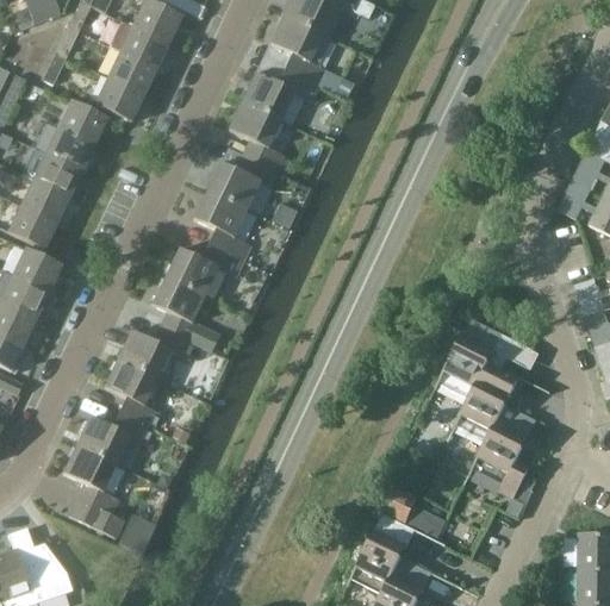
[(23,0),(32,25),(60,14),(54,0),(23,0)]
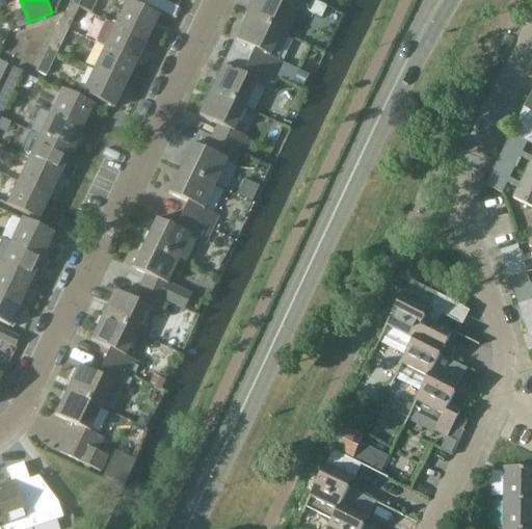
[(126,0),(114,23),(147,38),(157,15),(126,0)]
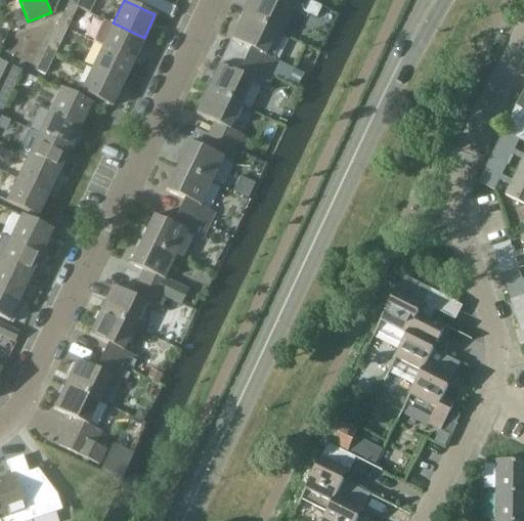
[(147,0),(146,4),(170,15),(175,6),(167,2),(168,0),(147,0)]
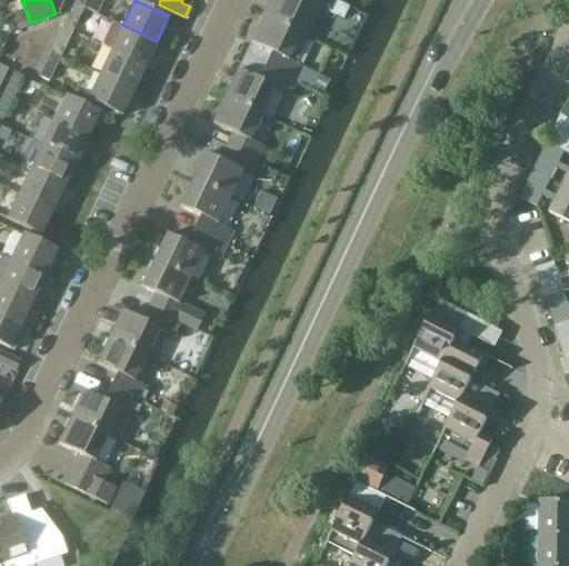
[(270,0),(263,15),(299,32),(311,7),(327,15),(333,0),(270,0)]
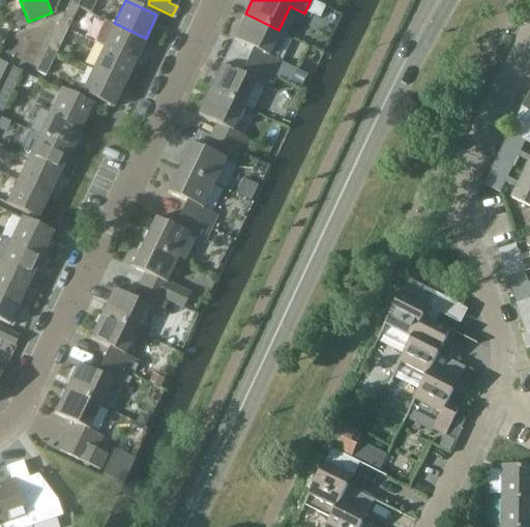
[(324,4),(315,0),(313,0),(307,10),(319,16),(324,4)]
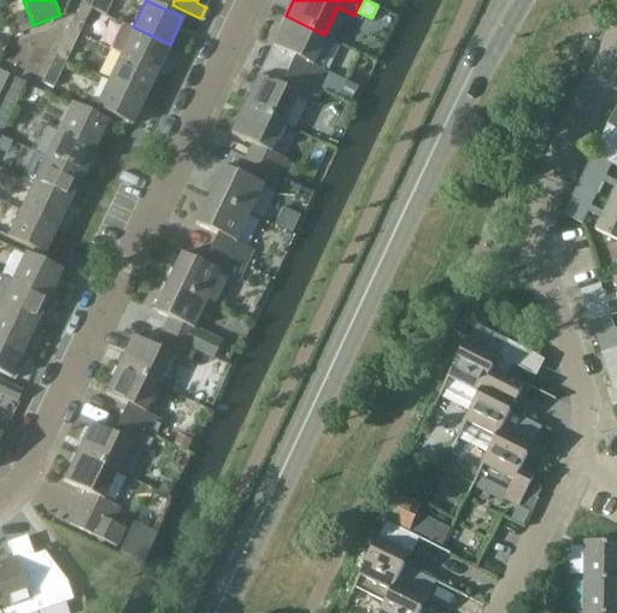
[(81,1),(69,27),(80,33),(92,6),(81,1)]
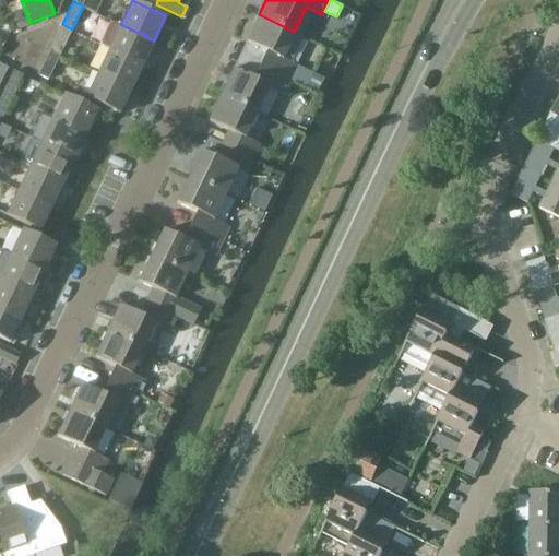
[(265,50),(260,63),(290,79),(298,64),(282,57),(294,32),(259,14),(246,40),(265,50)]
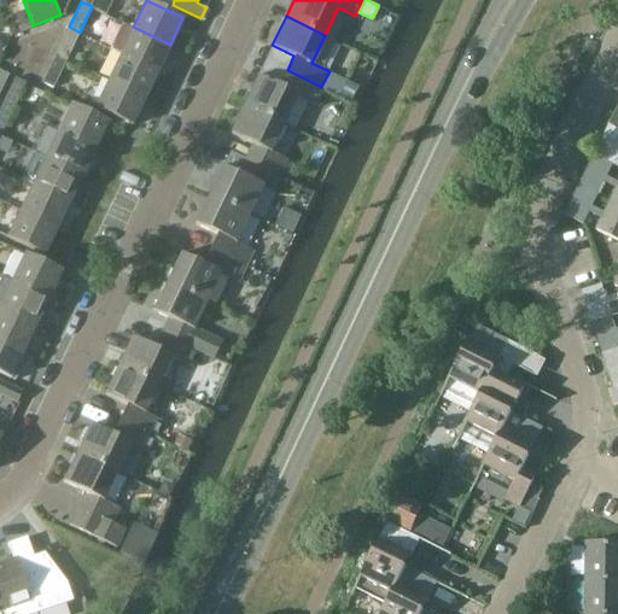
[(111,48),(121,53),(157,71),(170,45),(133,27),(123,22),(111,48)]
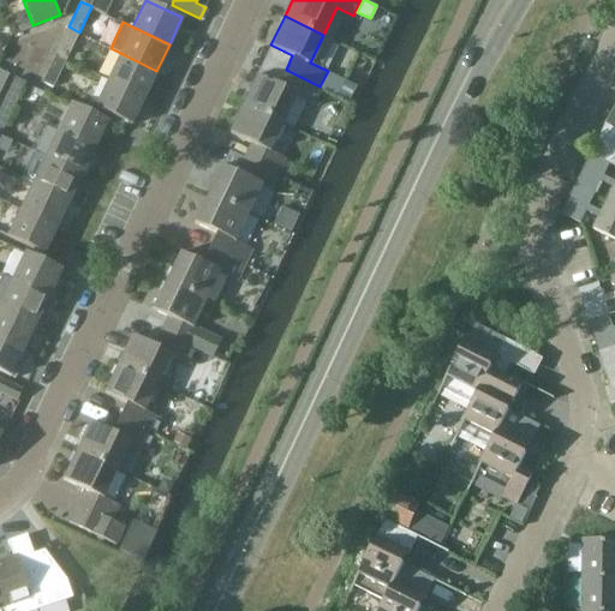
[(69,27),(55,53),(66,59),(79,33),(69,27)]
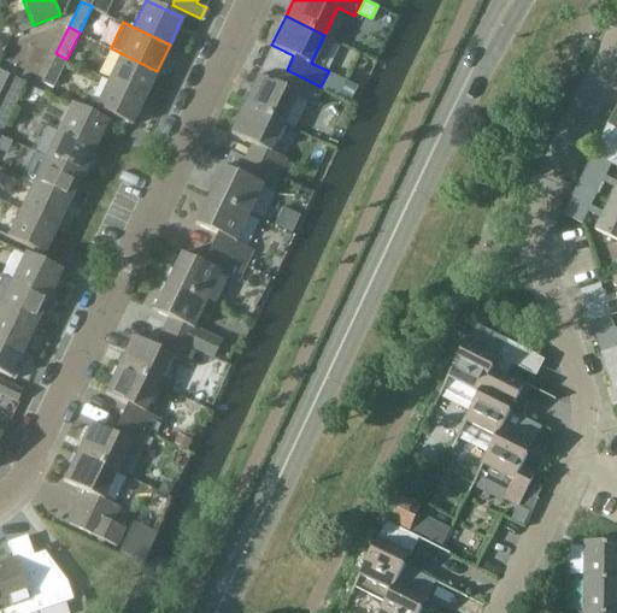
[(66,59),(56,53),(42,81),(53,87),(66,59)]
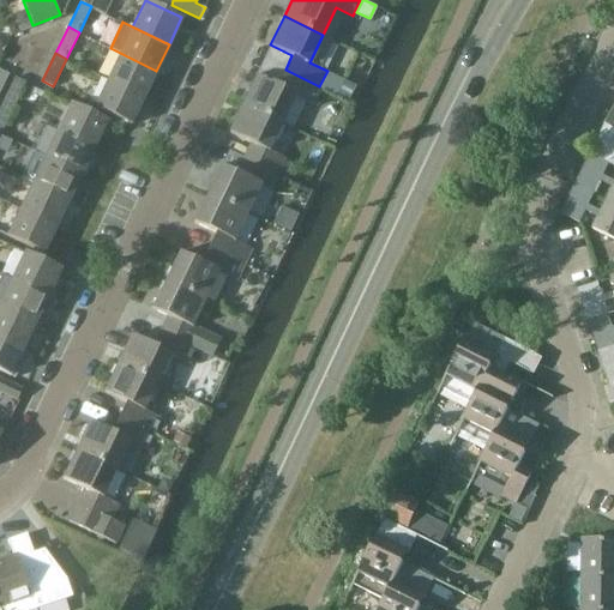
[(120,53),(108,79),(144,97),(156,71),(120,53)]
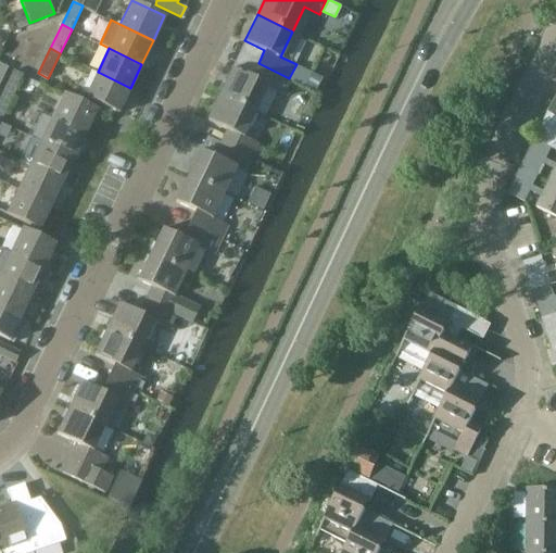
[(232,67),(219,92),(255,110),(267,85),(282,92),(289,78),(258,63),(252,76),(232,67)]
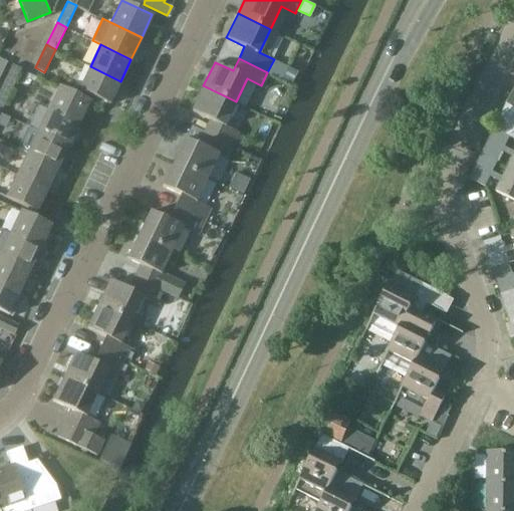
[(12,63),(2,85),(11,90),(21,68),(12,63)]
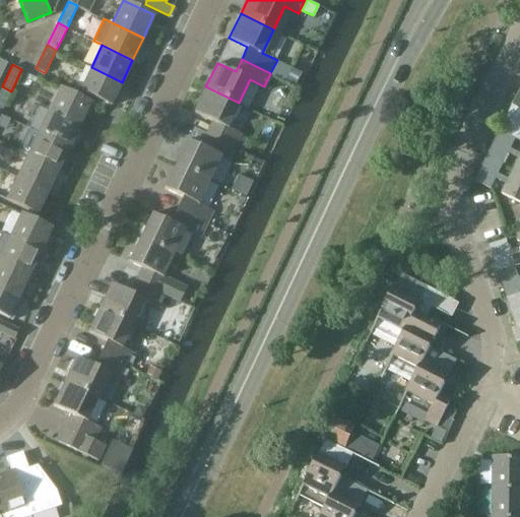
[(122,82),(91,67),(80,89),(111,105),(122,82)]
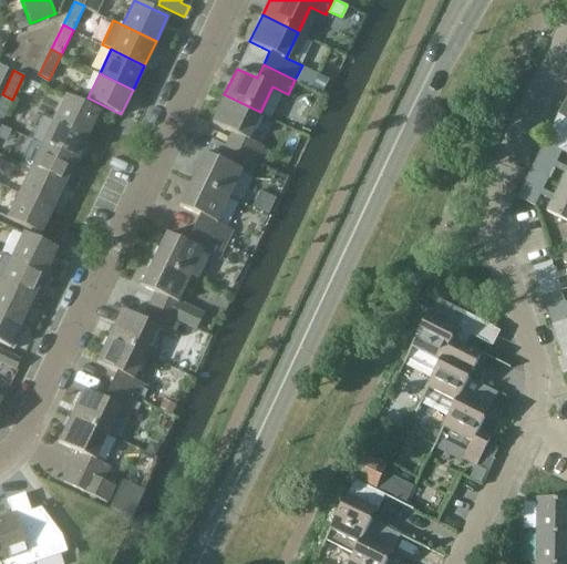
[(2,94),(0,98),(0,123),(12,100),(2,94)]
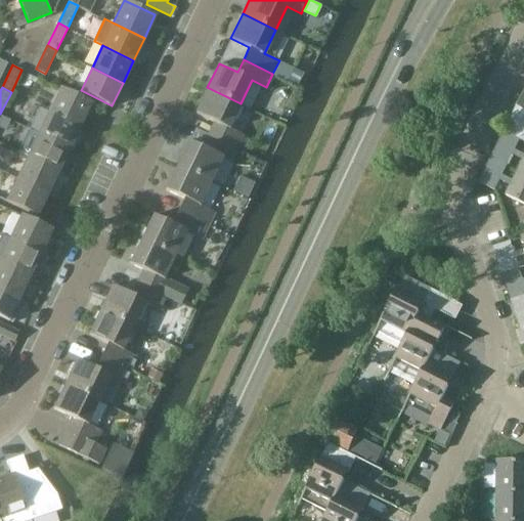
[(214,121),(208,133),(237,147),(244,134),(229,127),(241,103),(207,87),(195,112),(214,121)]
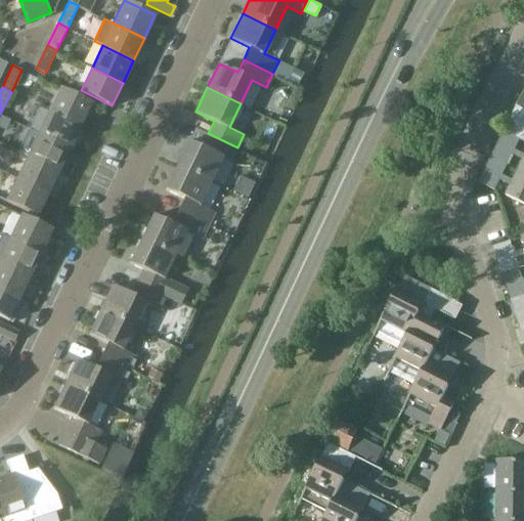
[(79,135),(77,133),(91,102),(60,88),(49,111),(37,104),(27,127),(30,129),(39,133),(70,147),(73,148),(79,135)]
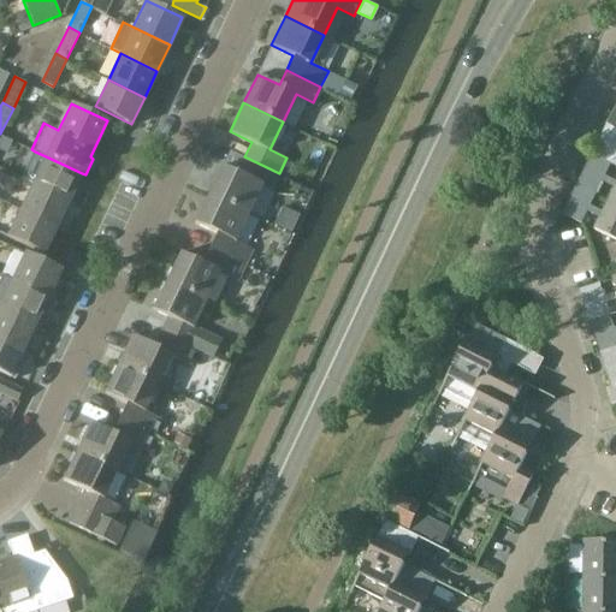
[(611,162),(615,164),(615,149),(598,141),(592,153),(611,162)]
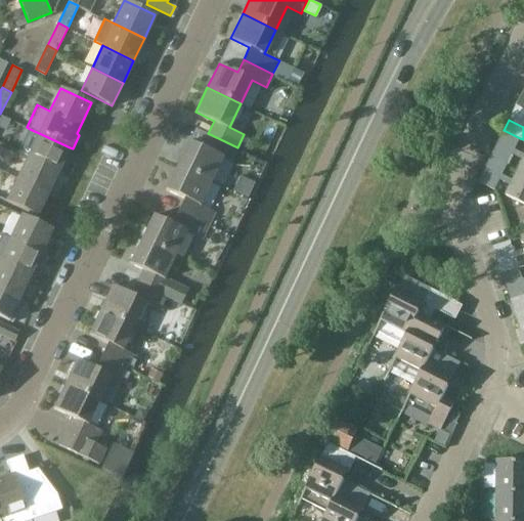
[(19,152),(28,156),(58,170),(70,147),(39,133),(30,129),(19,152)]
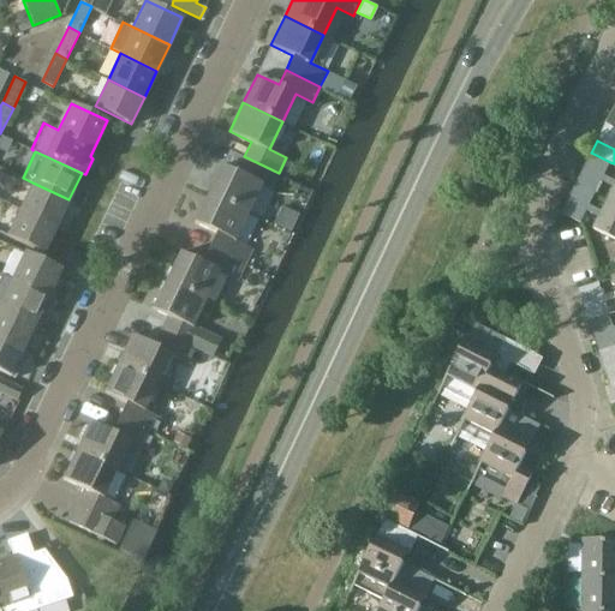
[(221,163),(208,192),(246,211),(260,184),(272,189),(279,173),(244,156),(237,172),(221,163)]
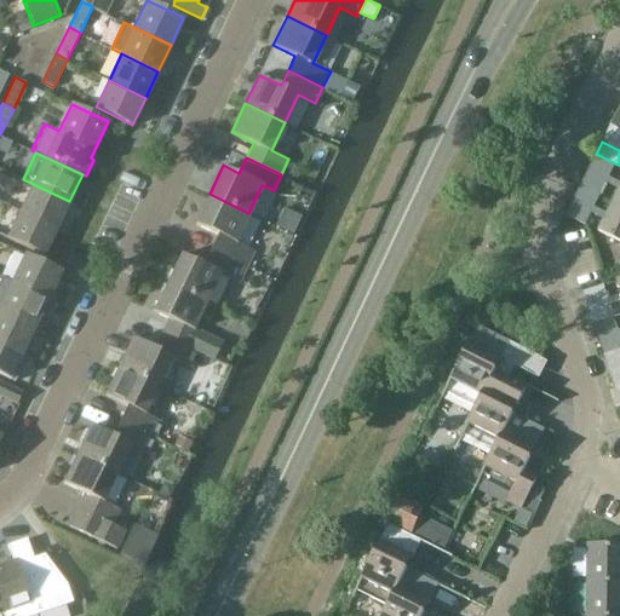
[(587,171),(581,183),(601,193),(607,180),(587,171)]
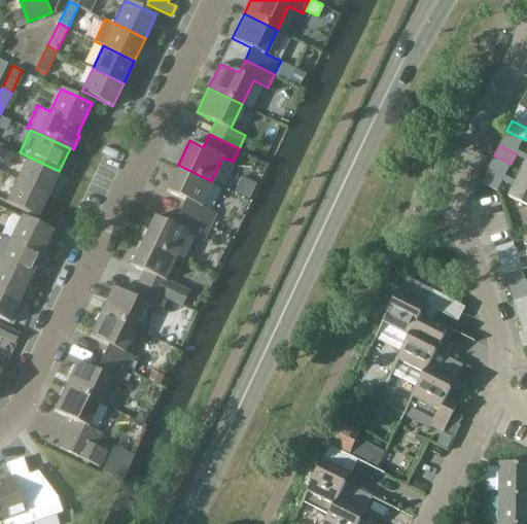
[(28,156),(18,178),(48,194),(59,171),(28,156)]
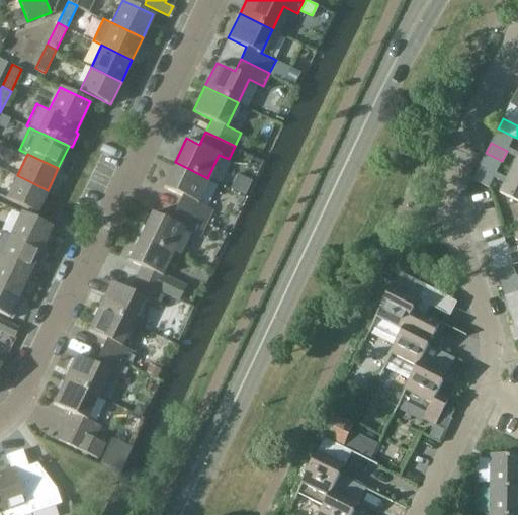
[(182,195),(176,207),(205,222),(211,207),(197,200),(207,178),(175,162),(164,186),(182,195)]
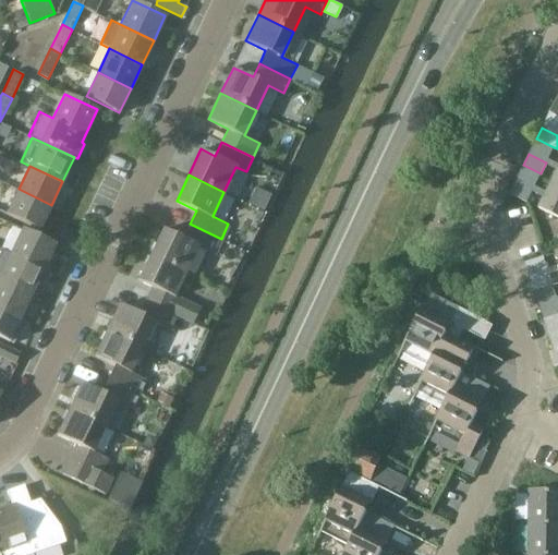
[(557,181),(553,179),(538,206),(557,216),(557,181)]
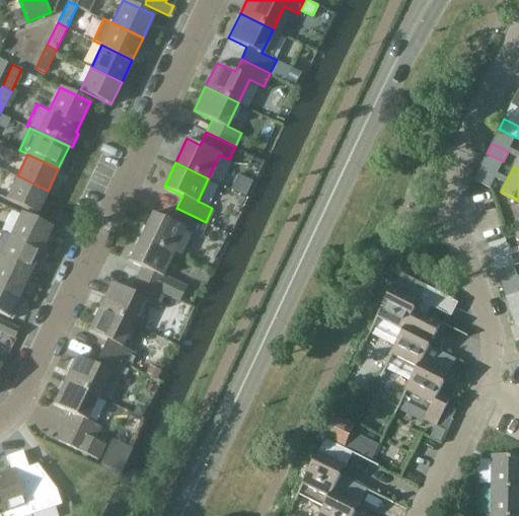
[(479,168),(474,178),(491,187),(496,176),(479,168)]
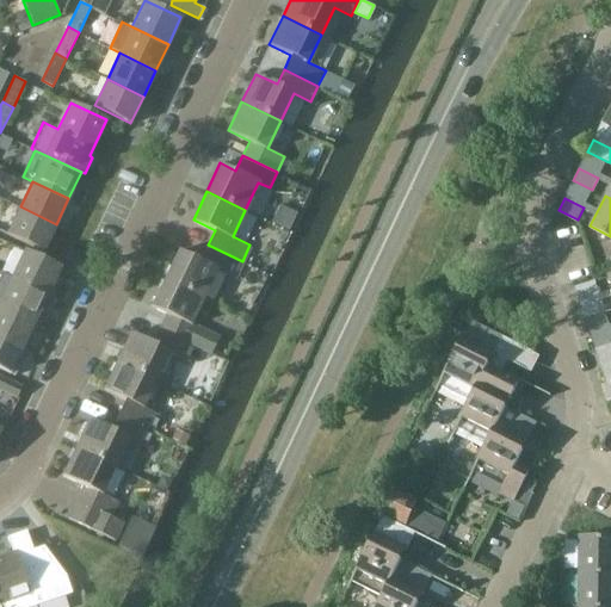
[(56,224),(20,206),(7,234),(43,251),(56,224)]
